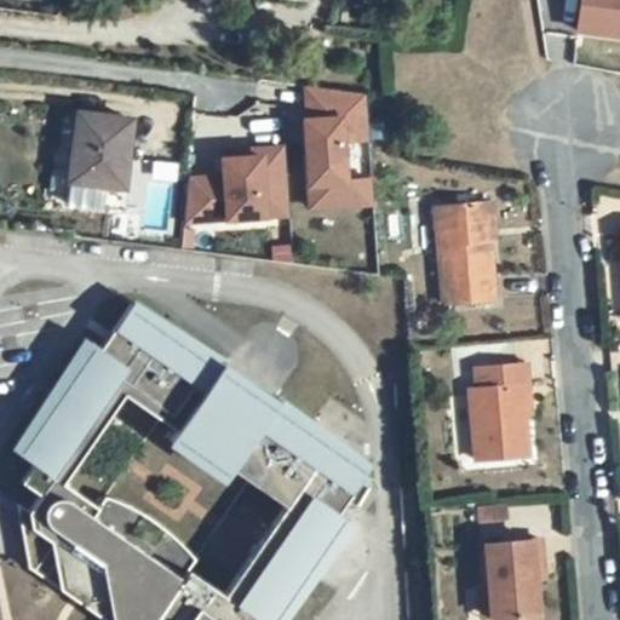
[(619,0),(578,0),(574,32),(619,38),(619,0)]
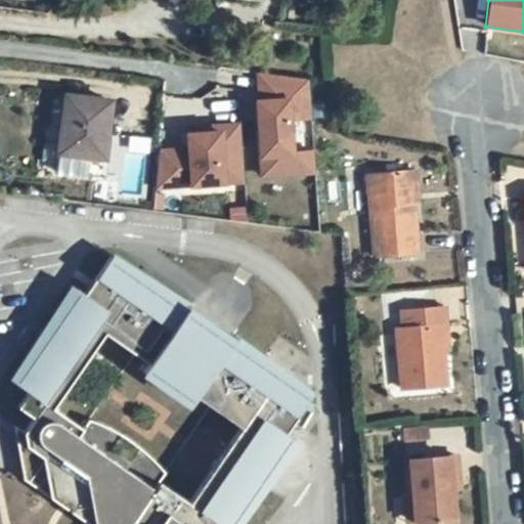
[(258,176),(314,174),(313,148),(293,149),(292,118),(310,117),(308,72),(254,74),(258,176)]
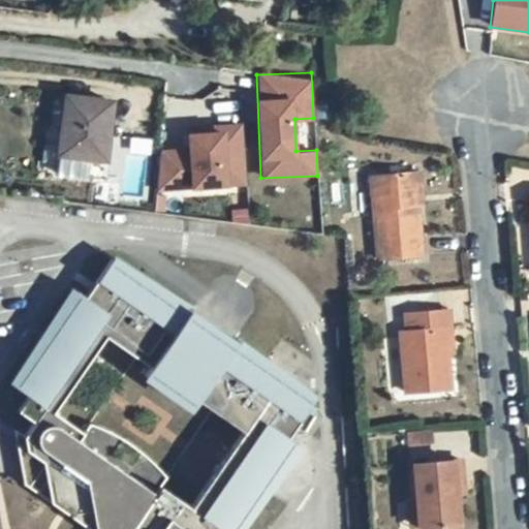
[(113,102),(66,96),(59,155),(57,174),(109,180),(111,162),(105,161),(113,102)]
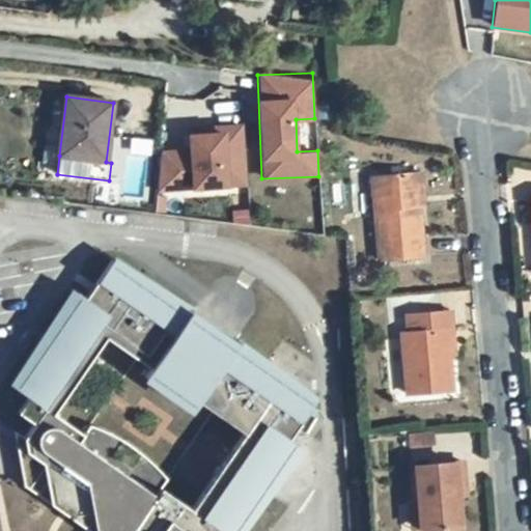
[(315,104),(317,129),(327,128),(326,113),(337,112),(336,105),(336,103),(315,104)]
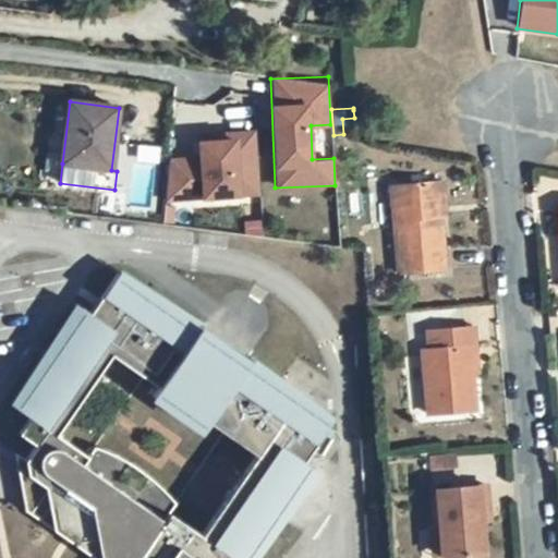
[(168,199),(259,194),(256,130),(196,133),(197,154),(166,156),(168,199)]
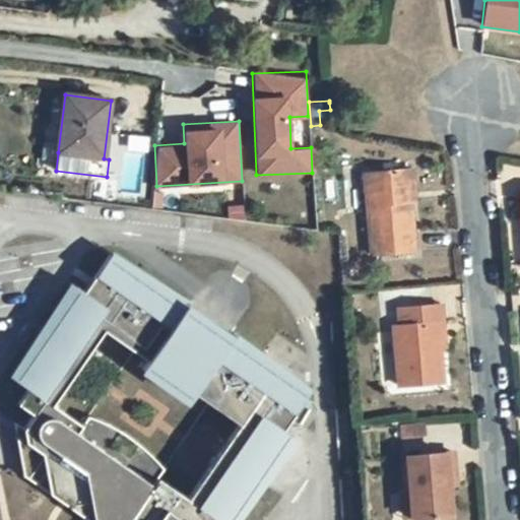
[(291,127),(293,146),(308,145),(307,126),(291,127)]
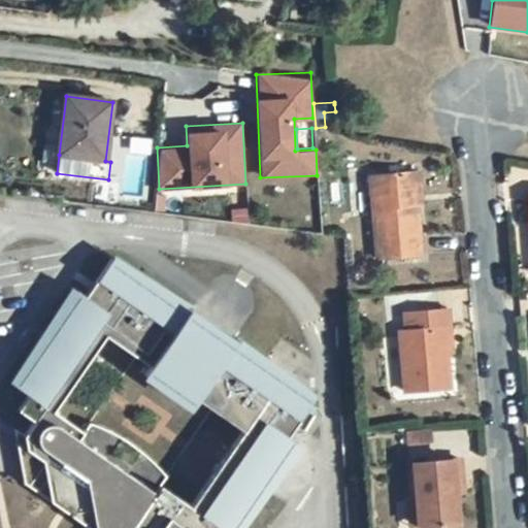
[(413,172),(370,176),(378,259),(421,255),(413,172)]
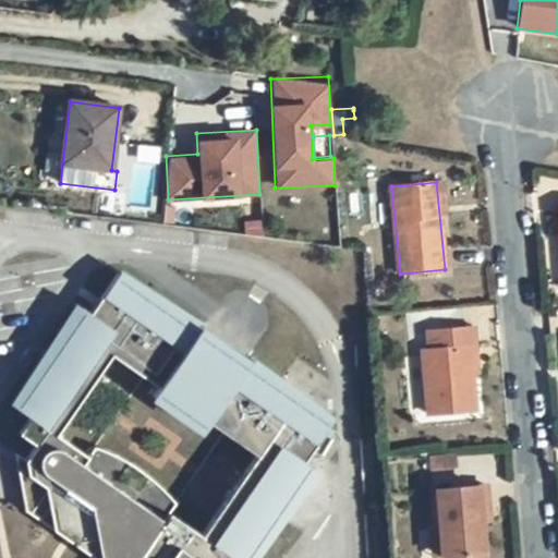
[(247,557),(278,514),(312,465),(302,459),(329,419),(280,386),(247,362),(201,330),(118,274),(89,314),(81,307),(13,405),(31,419),(20,434),(36,446),(25,461),(51,478),(59,534),(89,555),(95,557),(247,557)]
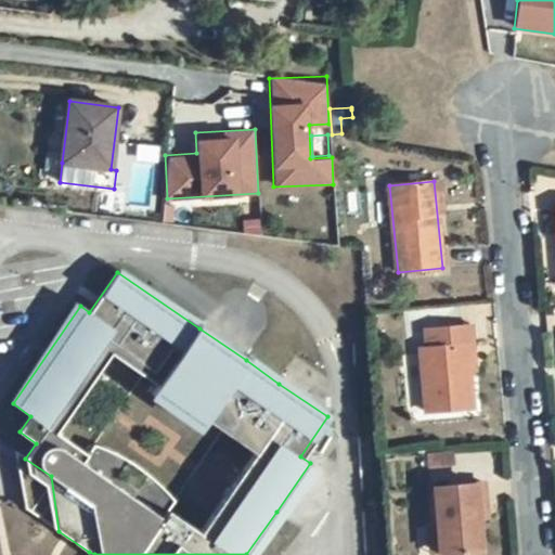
[(425,331),(427,347),(420,348),(426,412),(474,409),(467,344),(474,343),(473,326),(425,331)]
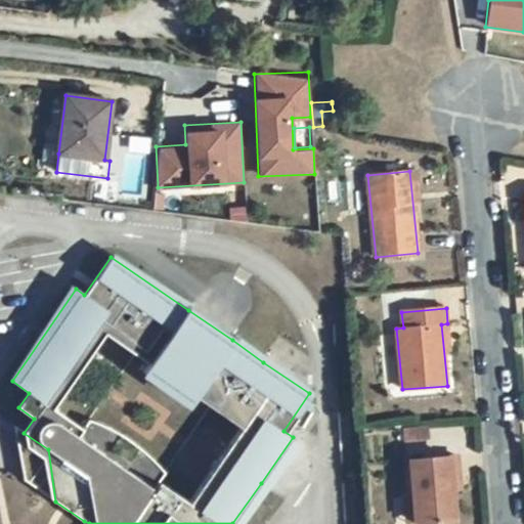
[(429,426),(402,429),(403,442),(430,440),(429,426)]
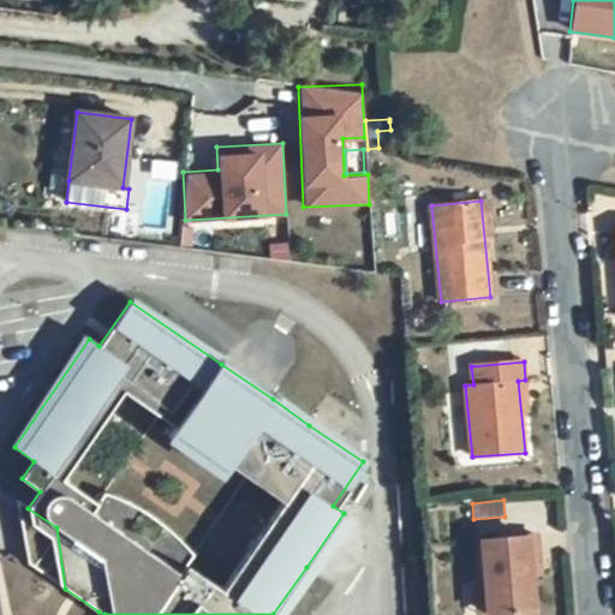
[(537,536),(479,541),(485,614),(488,614),(535,611),(531,566),(539,566),(537,536)]
